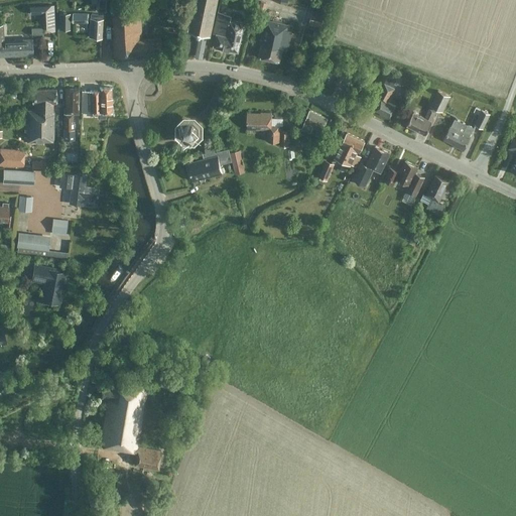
[(210,34),(217,0),(195,0),(188,29),(210,34)]
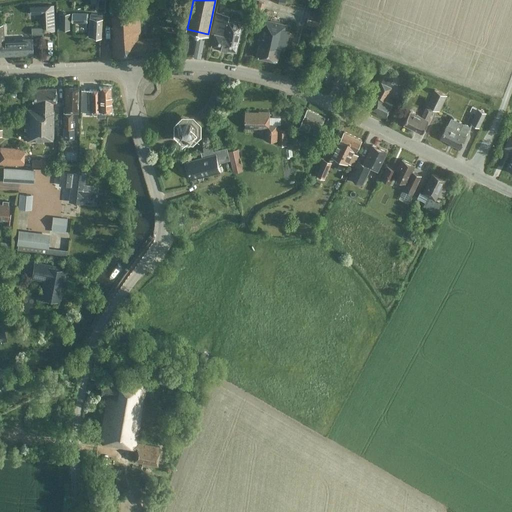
[(53,4),(41,5),(41,13),(42,25),(43,26),(43,25),(54,25),(53,4)]
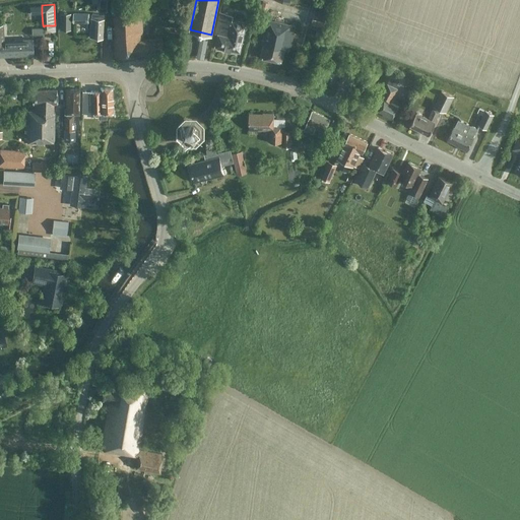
[(115,58),(164,53),(161,38),(143,40),(140,8),(116,10),(114,14),(114,28),(113,28),(115,58)]
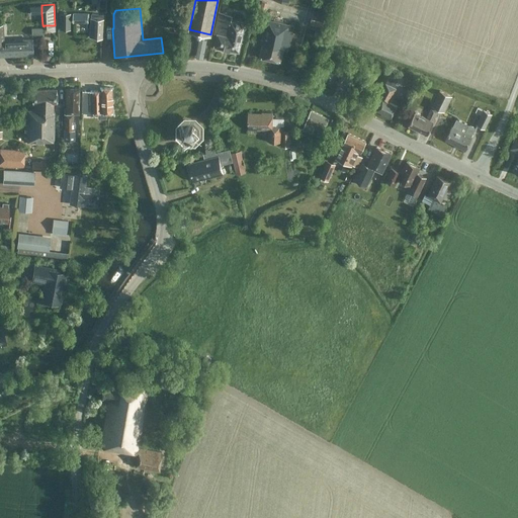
[(239,51),(245,23),(231,20),(232,14),(225,13),(219,11),(213,33),(218,33),(214,46),(239,51)]
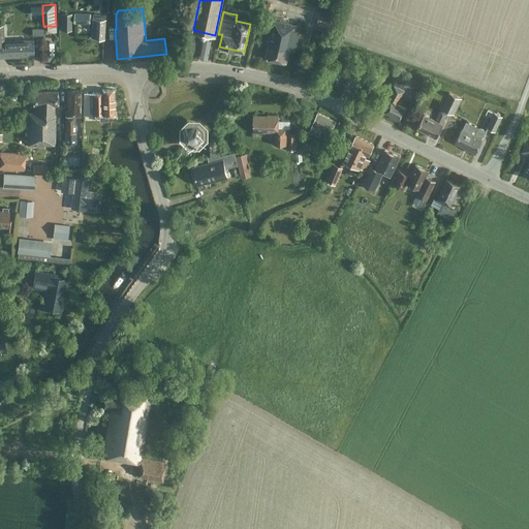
[(72,30),(72,13),(60,13),(60,30),(72,30)]
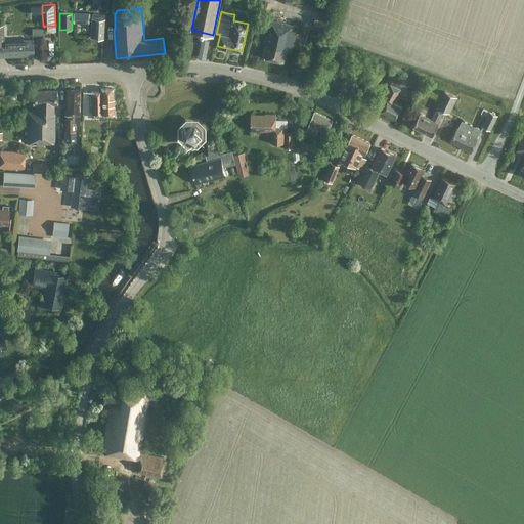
[(88,28),(91,28),(91,34),(90,37),(103,38),(104,19),(92,18),(92,13),(89,13),(74,13),(74,23),(88,23),(88,28)]
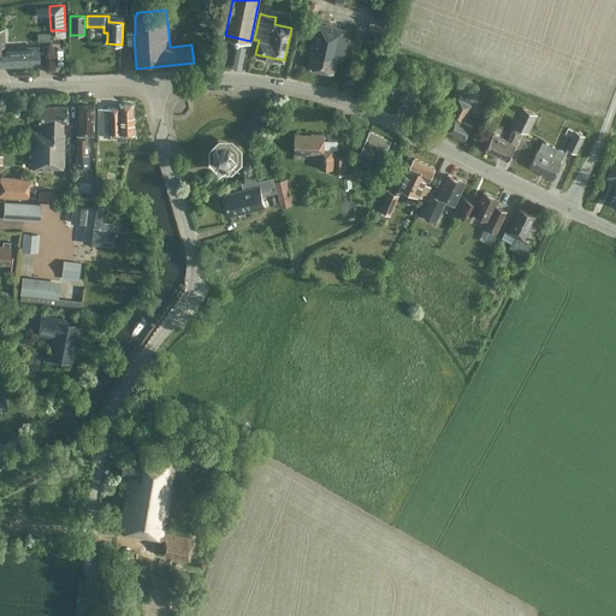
[(343,59),(349,30),(313,22),(307,51),(312,52),(308,66),(333,72),(337,58),(343,59)]
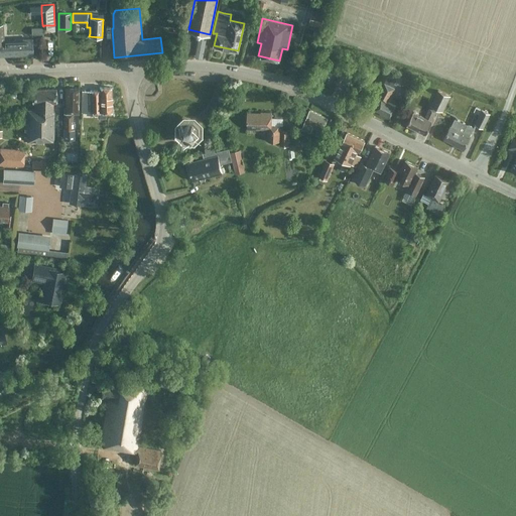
[(203,58),(207,35),(200,34),(195,56),(203,58)]
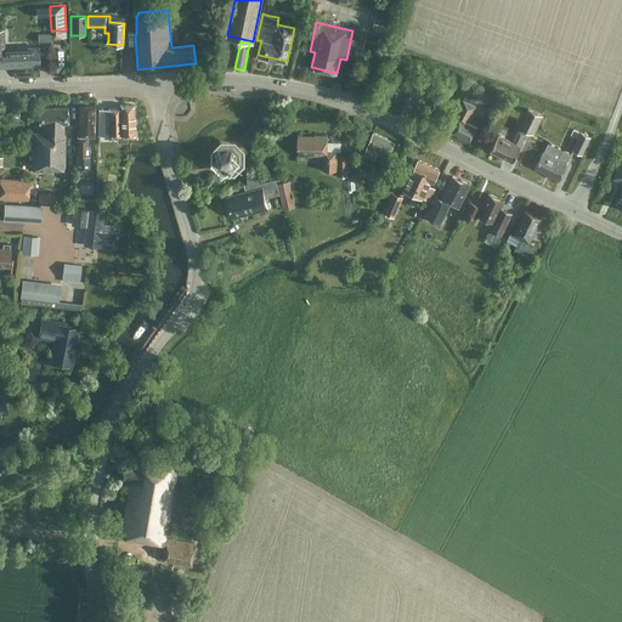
[(38,46),(3,49),(4,66),(39,64),(38,46)]
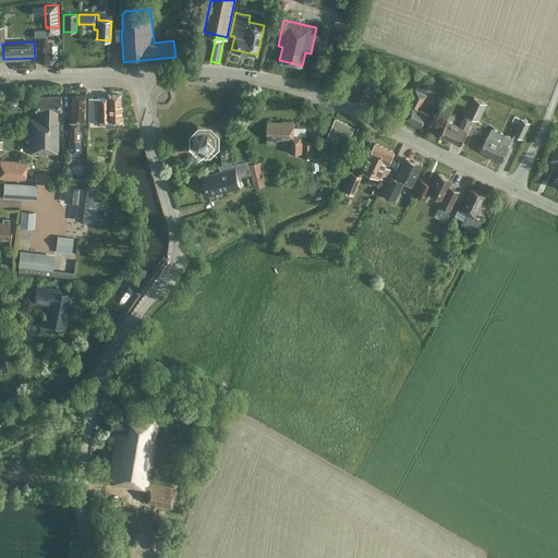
[(426,95),(424,94),(428,86),(427,86),(431,81),(422,77),(415,89),(408,105),(412,107),(407,118),(422,125),(427,114),(419,110),(426,95)]
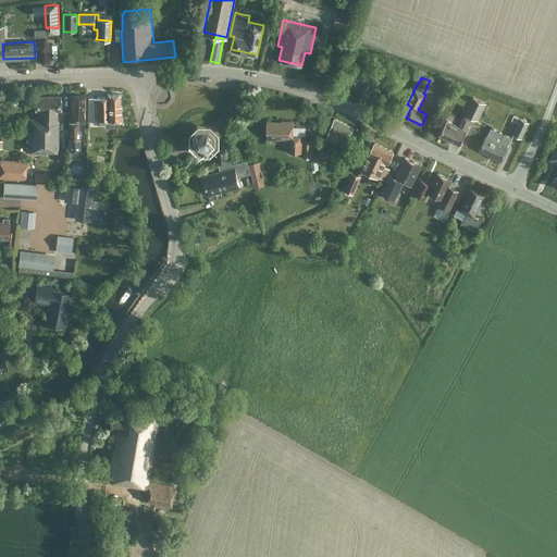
[(113,121),(121,121),(120,94),(107,94),(107,97),(87,98),(87,121),(93,122),(106,121),(104,126),(113,126),(113,121)]
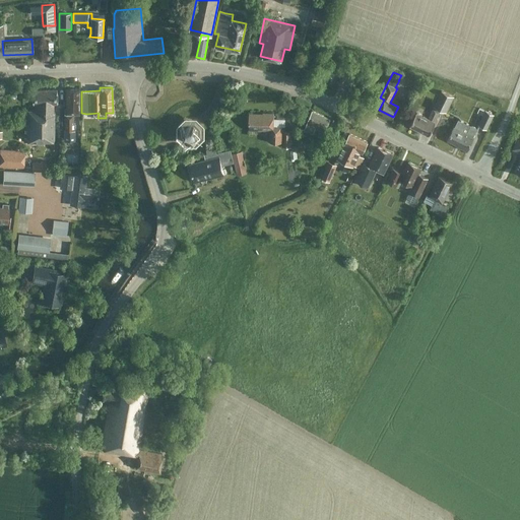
[(53,103),(56,103),(56,88),(31,88),(31,103),(35,103),(35,111),(23,111),(23,142),(54,142),(54,113),(53,113),(53,103)]
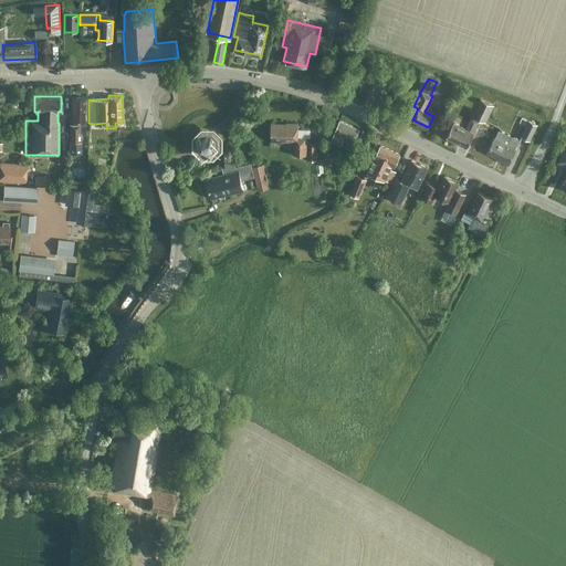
[(85,124),(86,97),(72,96),(71,118),(70,118),(70,142),(81,142),(81,133),(79,133),(79,124),(85,124)]
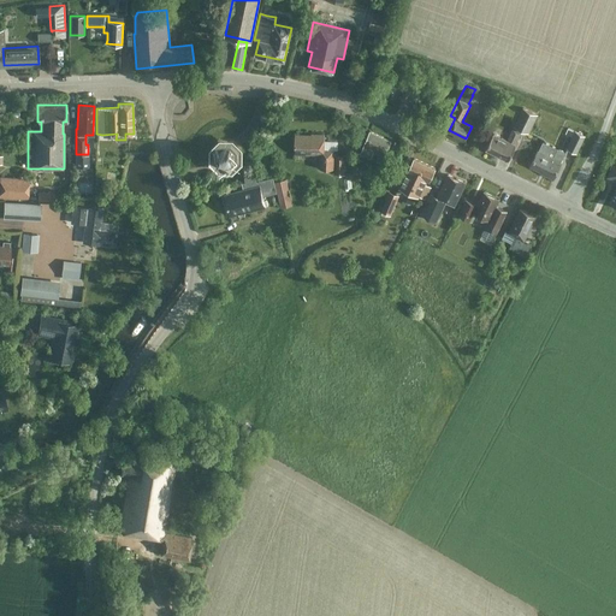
[(514,126),(528,134),(538,114),(522,107),(514,126)]
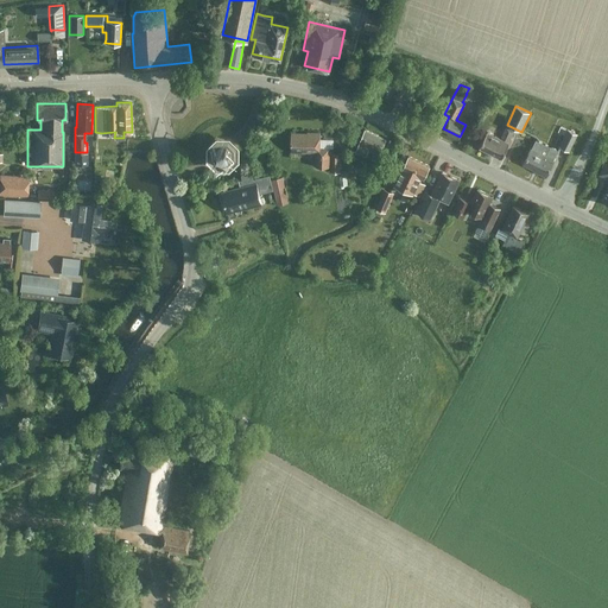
[(508,143),(514,130),(506,126),(500,138),(486,132),(479,146),(501,158),(508,143)]
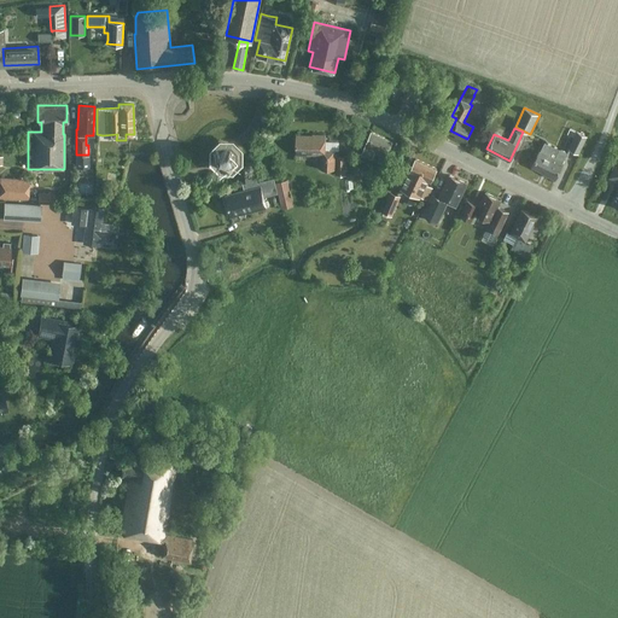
[(361,153),(380,163),(378,169),(385,173),(392,157),(385,153),(391,141),(371,132),(365,144),(361,153)]
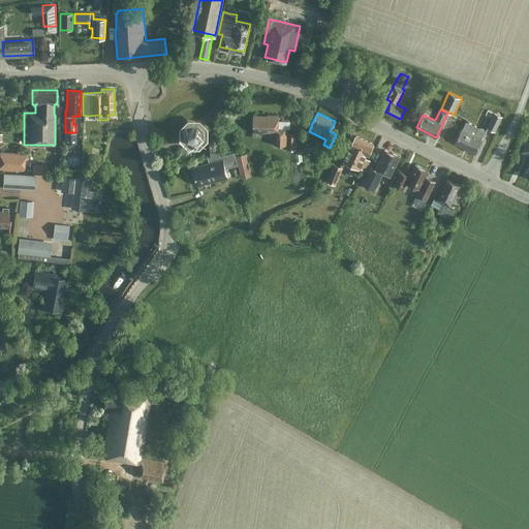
[(495,131),(502,117),(494,113),(487,127),(495,131)]
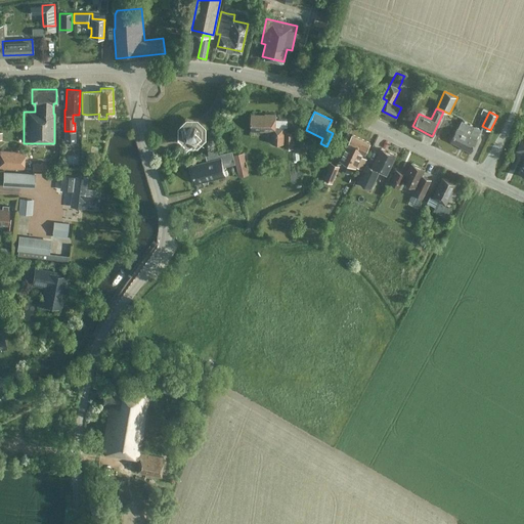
[(251,130),(271,131),(271,143),(284,143),(284,128),(275,127),(275,114),(264,114),(264,115),(251,114),(251,123),(251,130)]
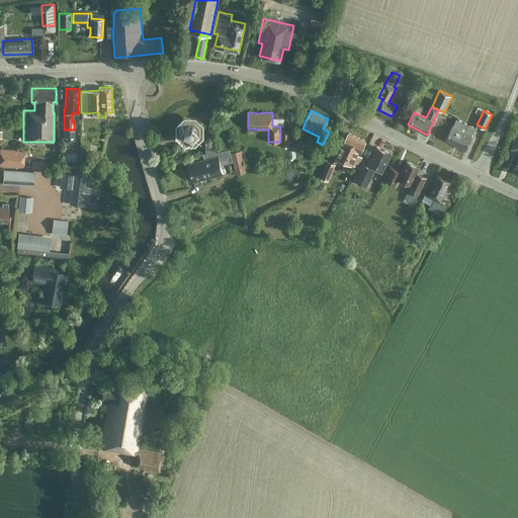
[(471,136),(476,127),(468,124),(468,125),(456,119),(452,126),(451,126),(445,140),(459,147),(459,148),(464,150),(471,137),(471,136)]
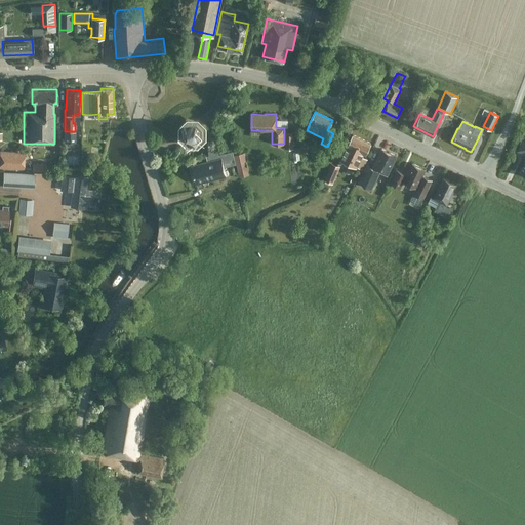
[(201,135),(201,128),(196,123),(189,123),(185,128),(184,135),(189,140),(196,140),(201,135)]
